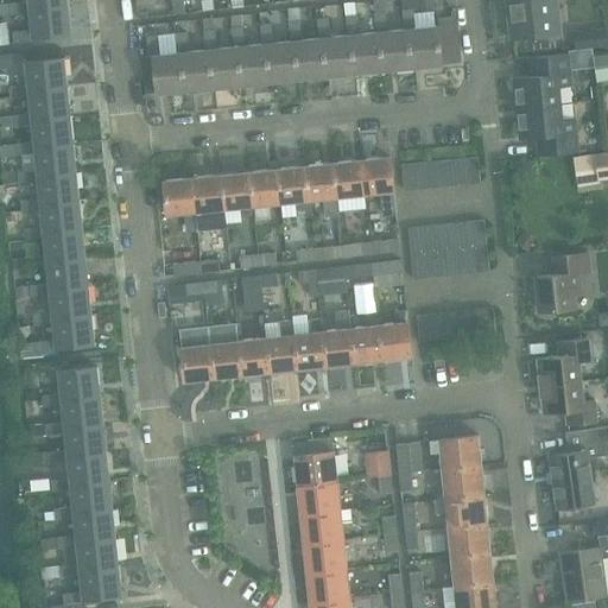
[(12,14),(32,12),(31,7),(70,2),(69,0),(30,0),(31,1),(12,4),(12,14)]
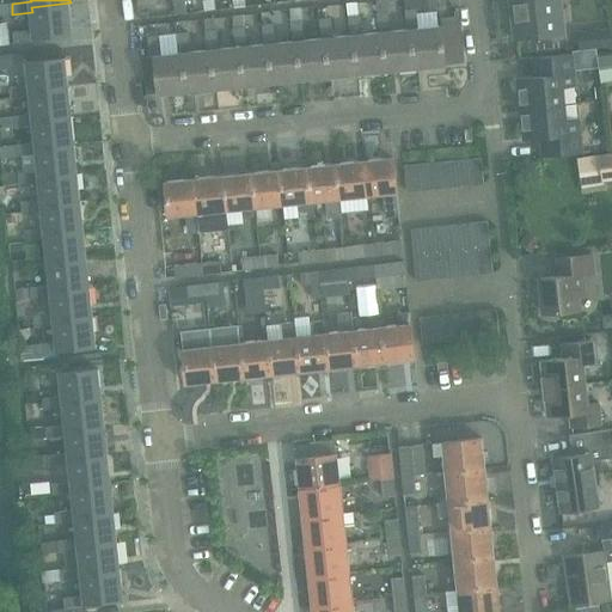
[(173,0),(176,14),(187,13),(185,0),(173,0)]
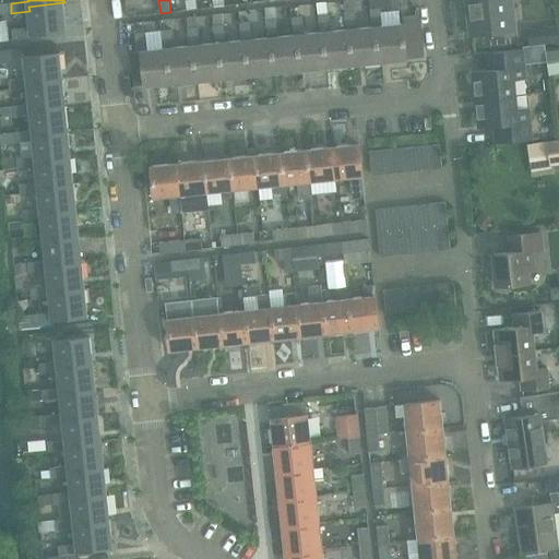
[(353,0),(343,0),(345,12),(354,10),(353,0)]
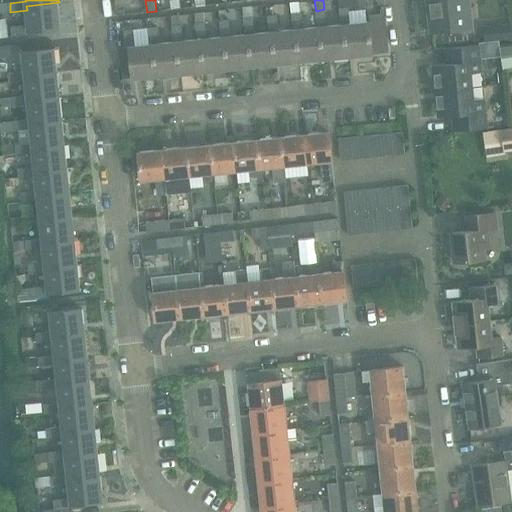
[(338,0),(339,8),(349,7),(355,7),(354,0),(338,0)]
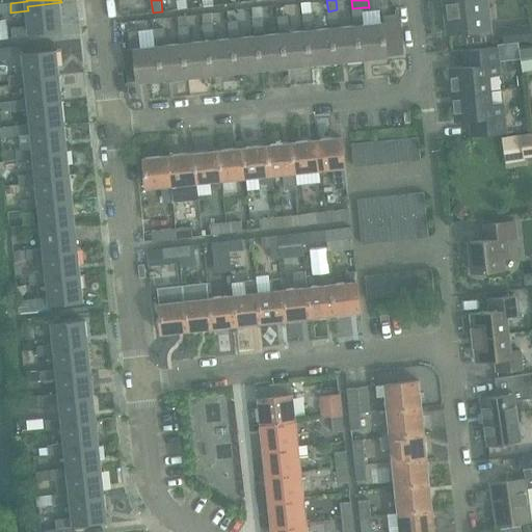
[(443,0),(447,34),(491,30),(487,0),(443,0)]
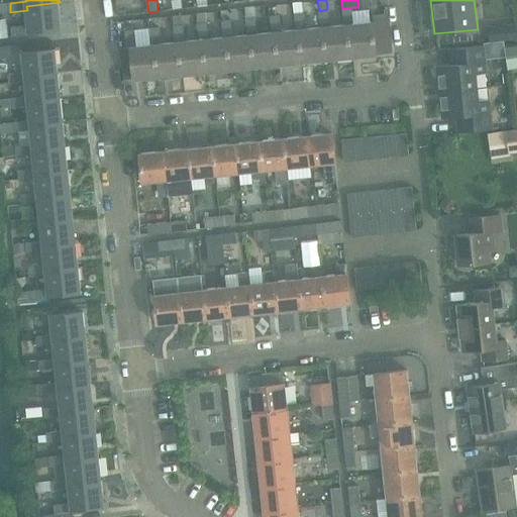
[(26,6),(27,10),(28,25),(12,27),(13,36),(30,34),(30,31),(63,28),(60,2),(26,6)]
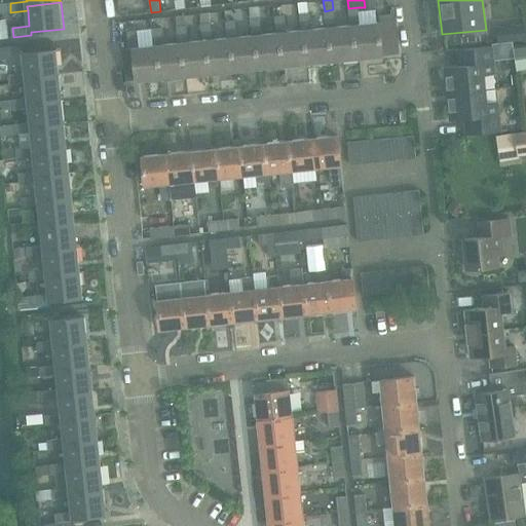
[(307,2),(298,3),(299,13),(308,12),(307,2)]
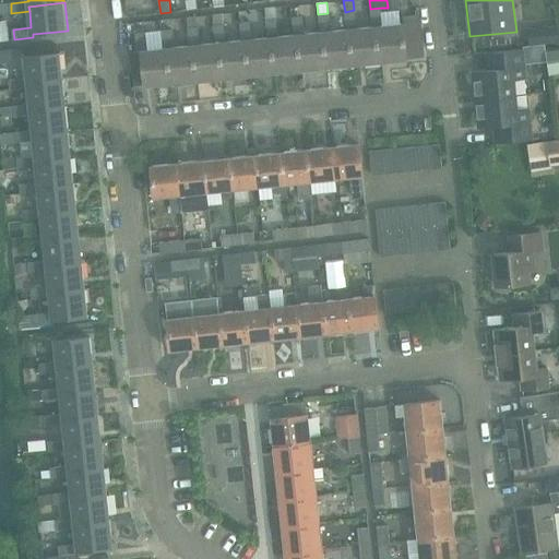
[(0,14),(11,13),(11,3),(0,3),(0,14)]
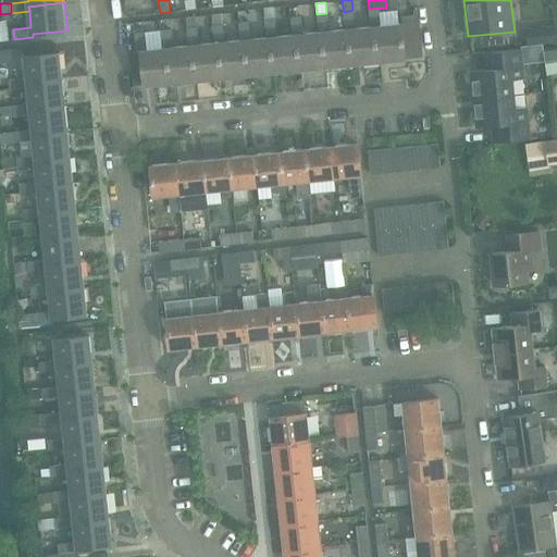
[(263,8),(264,20),(275,19),(274,8),(263,8)]
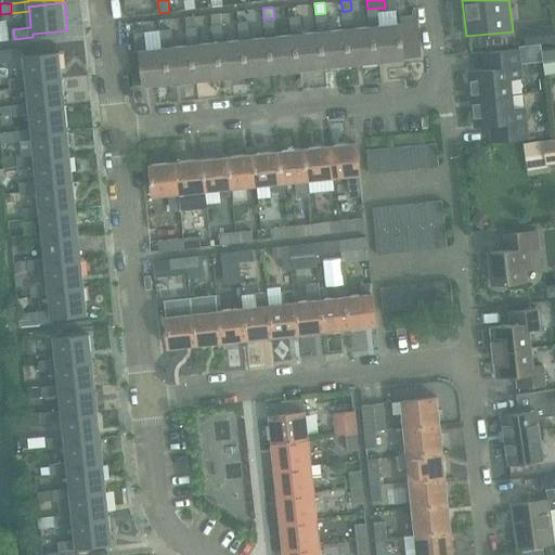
[(375,27),(381,62),(405,59),(401,24),(381,26),(378,8),(368,9),(370,27),(375,27)]
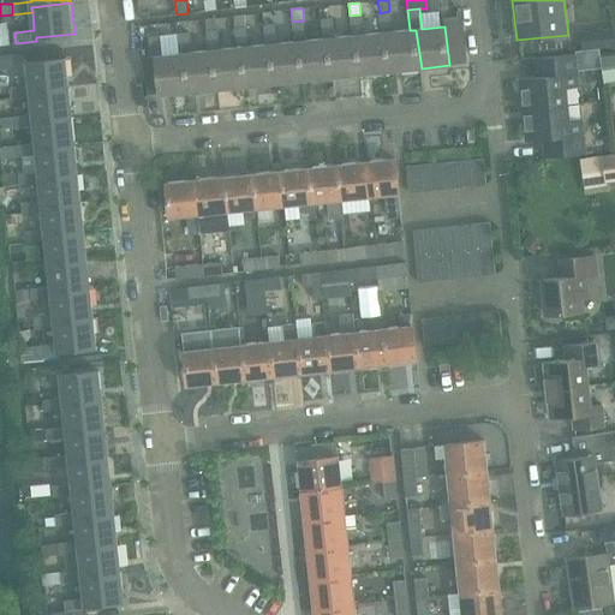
[(387,34),(392,71),(422,69),(416,30),(410,30),(393,33),(392,11),(389,11),(389,12),(380,13),(382,34),(387,34)]
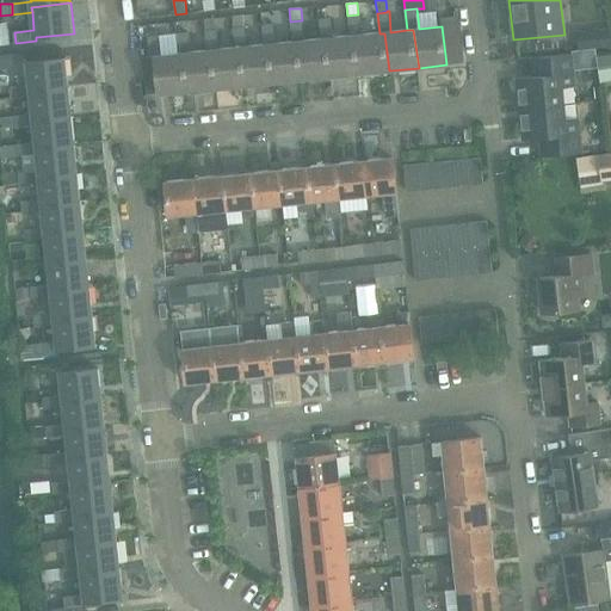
[(232,16),(234,28),(244,26),(244,14),(232,16)]
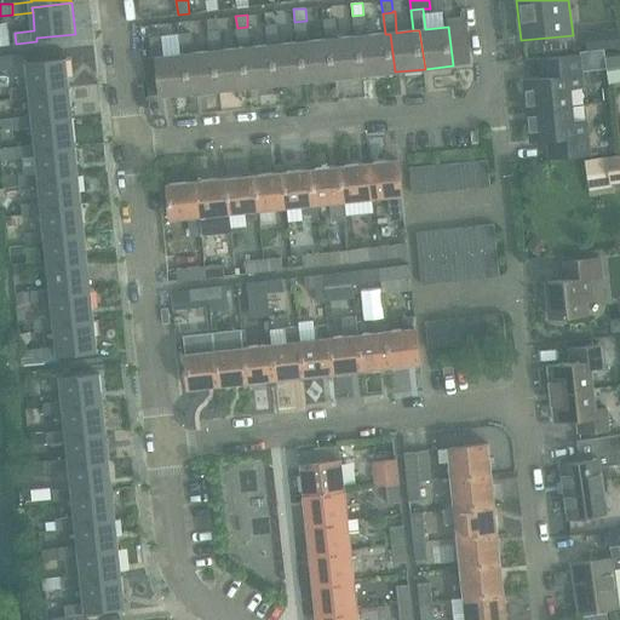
[(361,36),(366,74),(395,72),(390,34),(385,34),(367,35),(365,15),(363,15),(352,16),(355,36),(361,36)]
